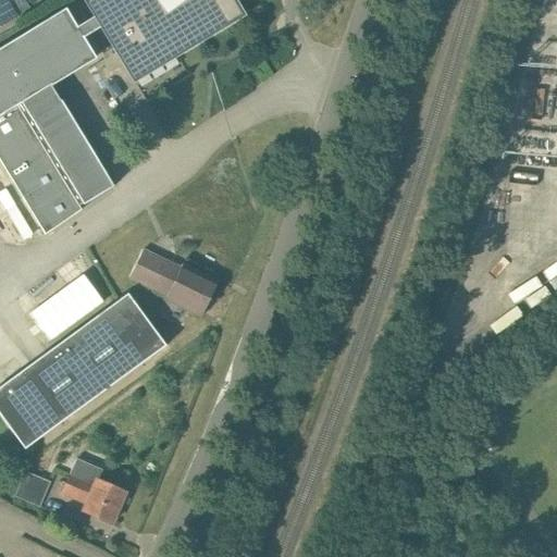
[(0,0),(0,26),(19,16),(9,0),(0,0)]
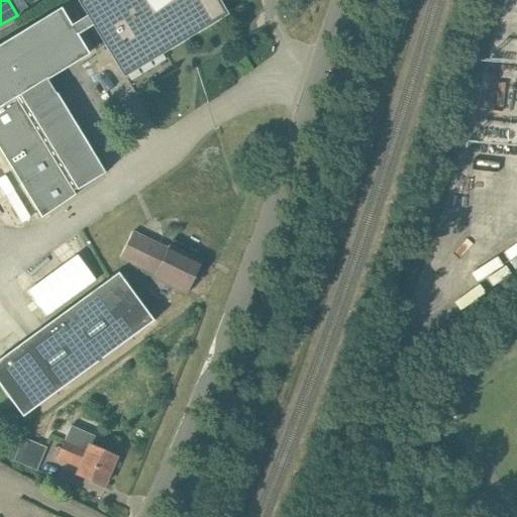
[(79,0),(114,58),(125,75),(226,14),(217,0),(79,0)]
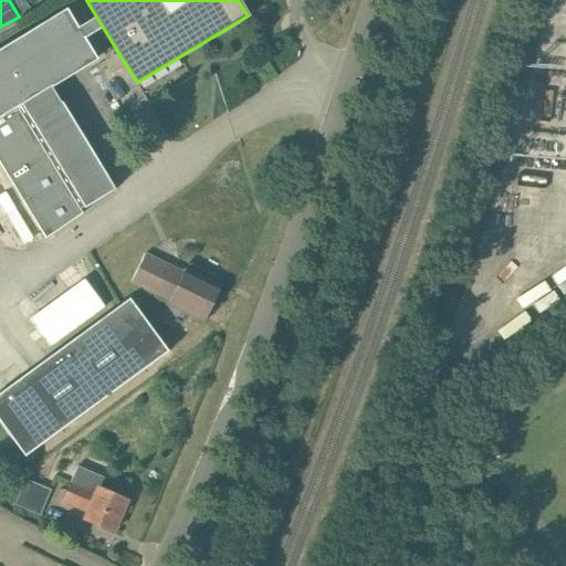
[(0,49),(0,114),(51,84),(95,59),(66,9),(0,49)]
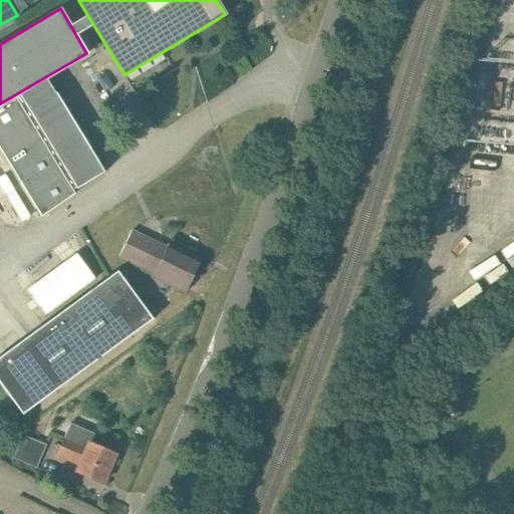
[(104,173),(56,92),(55,93),(47,79),(48,79),(46,76),(0,103),(0,148),(31,199),(41,217),(75,194),(72,190),(76,188),(76,189),(104,173)]
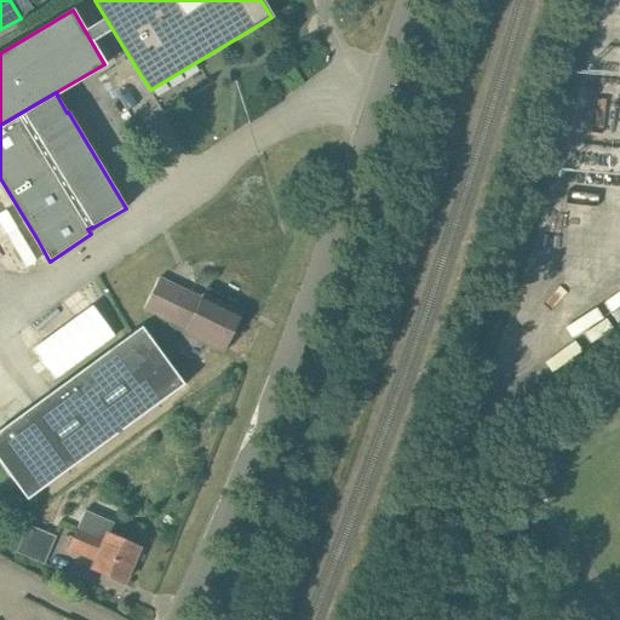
[(224,354),(244,314),(201,293),(199,298),(158,277),(143,308),(184,327),(182,332),(224,354)]
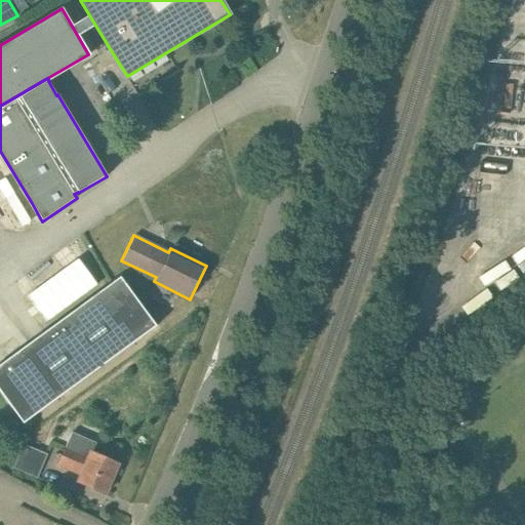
[(28,295),(46,321),(96,284),(78,259),(28,295)]
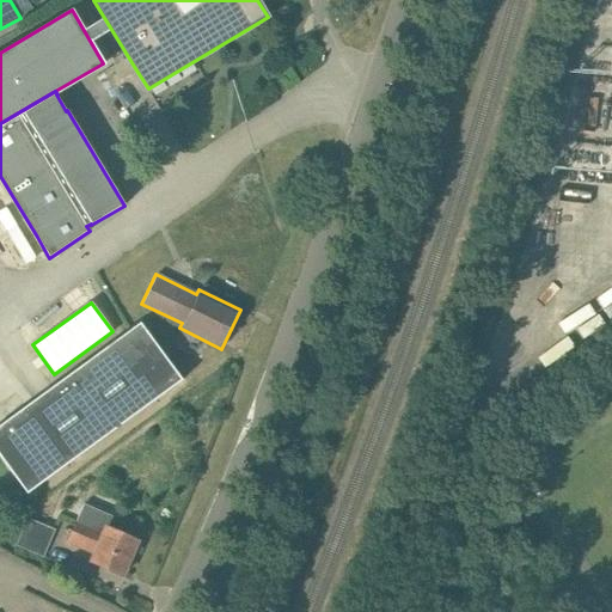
[(0,424),(0,457),(28,494),(183,380),(141,323),(0,424)]
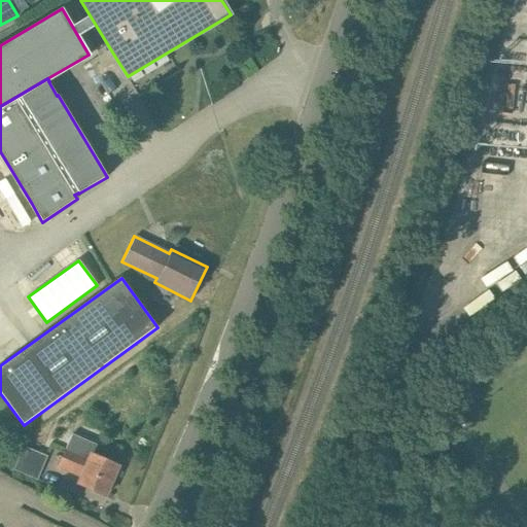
[(66,448),(59,465),(81,476),(77,483),(106,495),(118,465),(93,454),(97,445),(72,433),(66,448)]
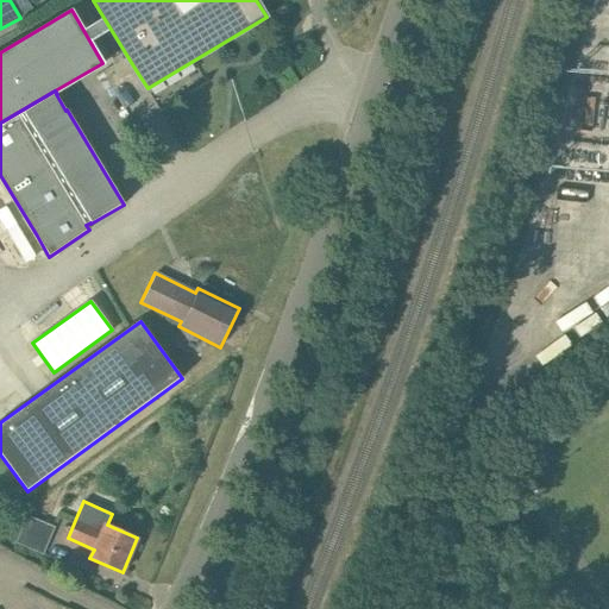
[(27,515),(16,542),(43,554),(55,527),(27,515)]
